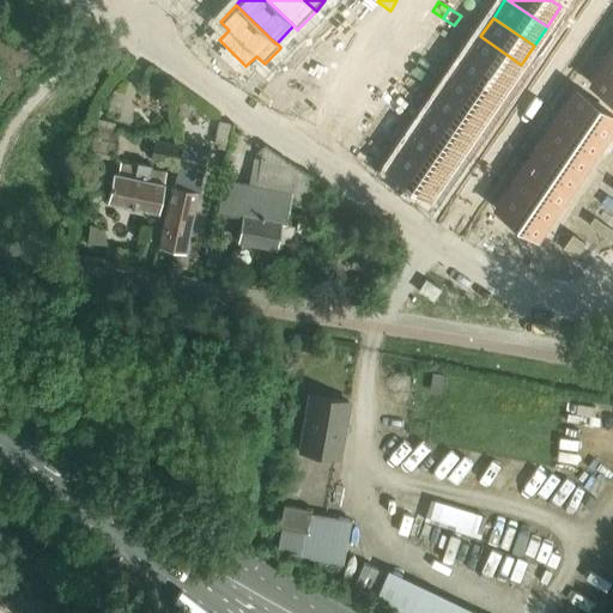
[(341,29),(337,36),(349,44),(358,30),(346,22),(341,29)]
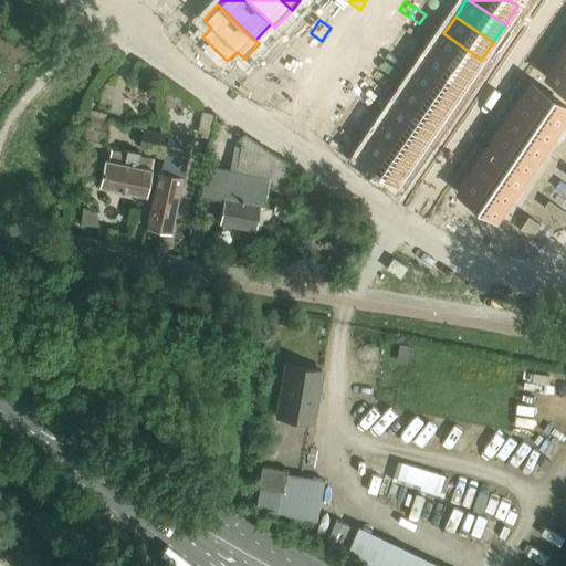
[(331,28),(322,41),(334,49),(343,35),(331,28)]
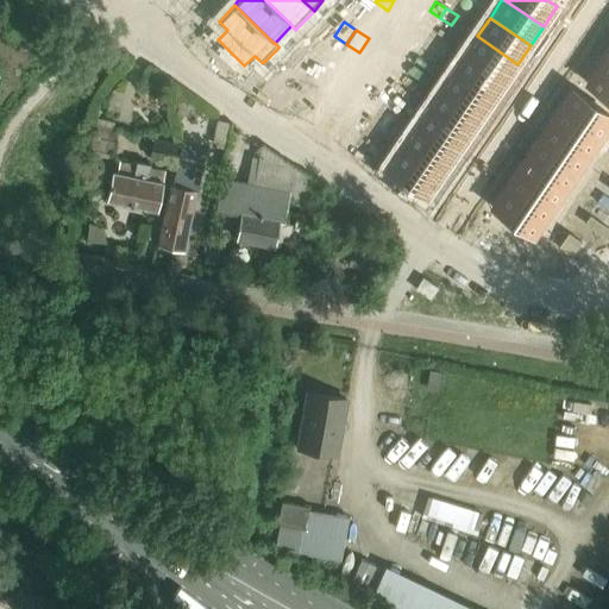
[(477,36),(464,55),(504,82),(518,64),(477,36)]
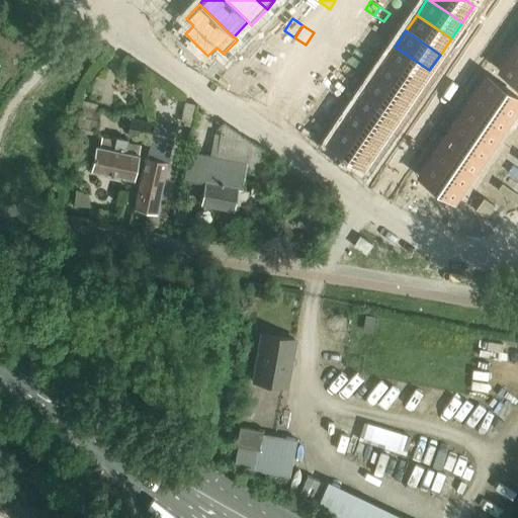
[(349,32),(343,41),(352,48),(358,39),(349,32)]
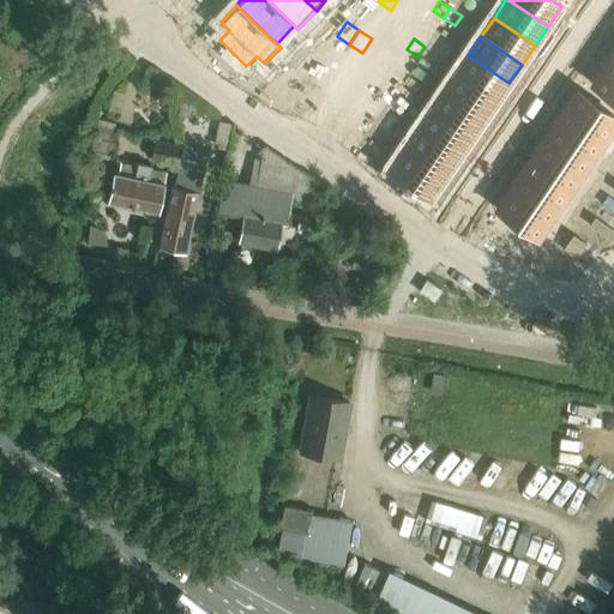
[(425,47),(417,56),(428,64),(432,59),(435,54),(425,47)]
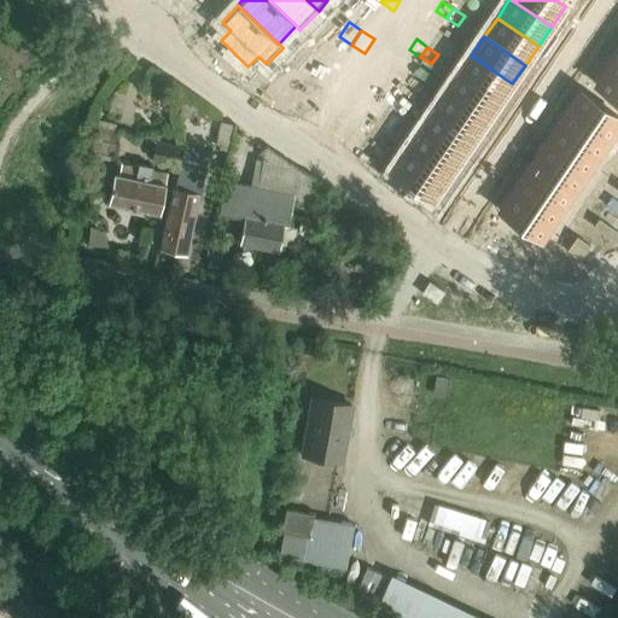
[(471,56),(458,75),(500,103),(512,83),(471,56)]
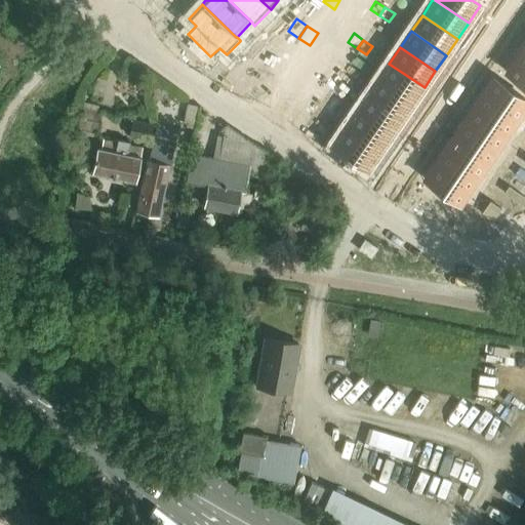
[(267,62),(263,68),(274,75),(282,63),(271,55),(267,62)]
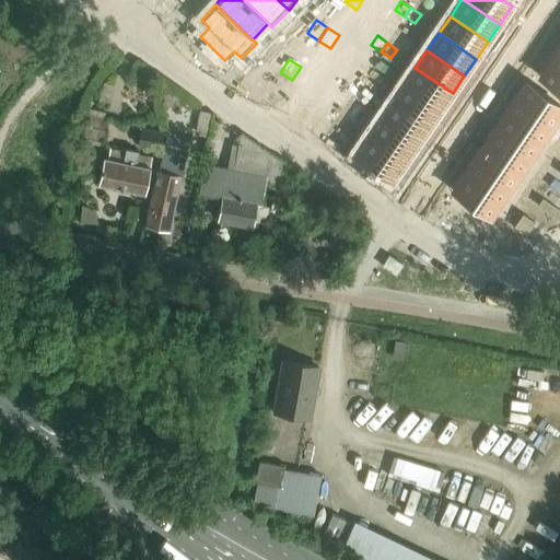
[(559,67),(551,61),(540,78),(559,91),(559,67)]
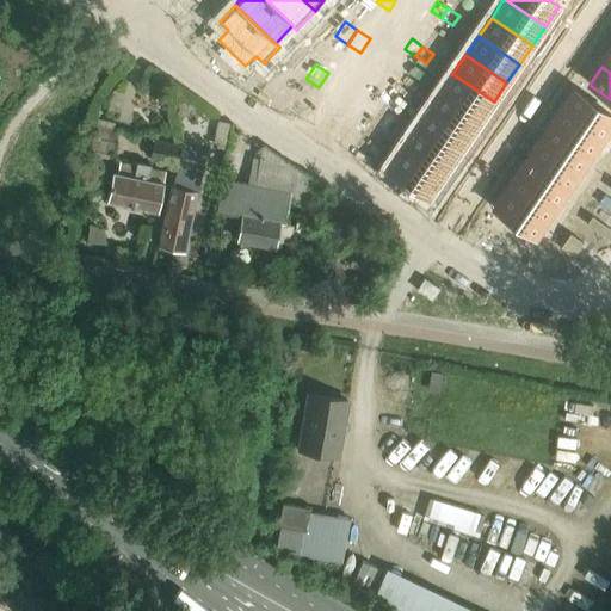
[(328,73),(319,87),(331,96),(340,81),(328,73)]
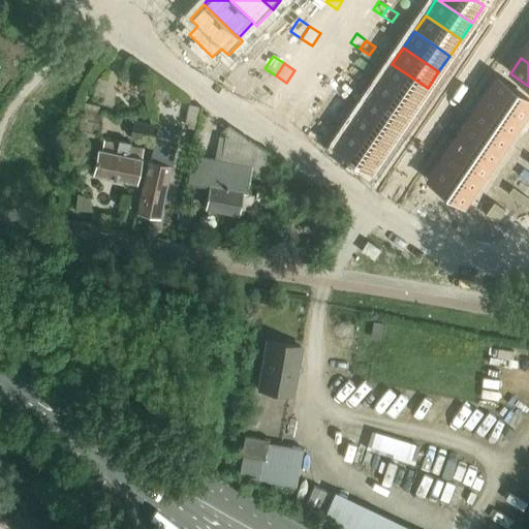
[(392,64),(380,81),(416,104),(428,88),(392,64)]
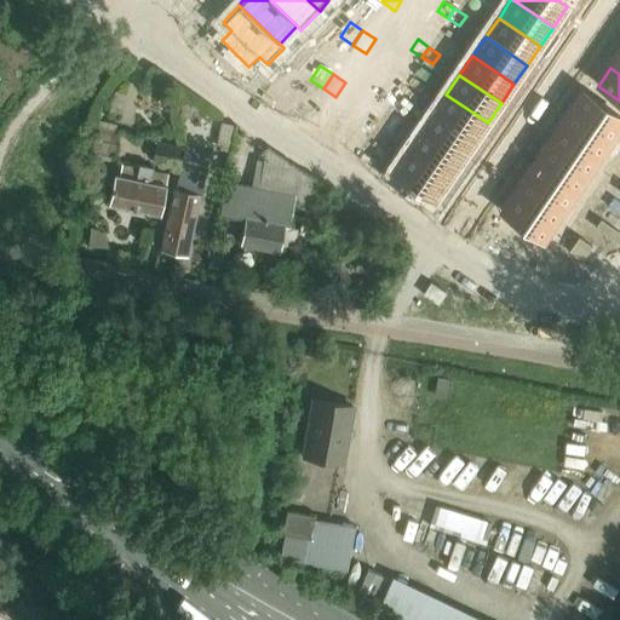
[(391,78),(384,89),(396,96),(402,85),(391,78)]
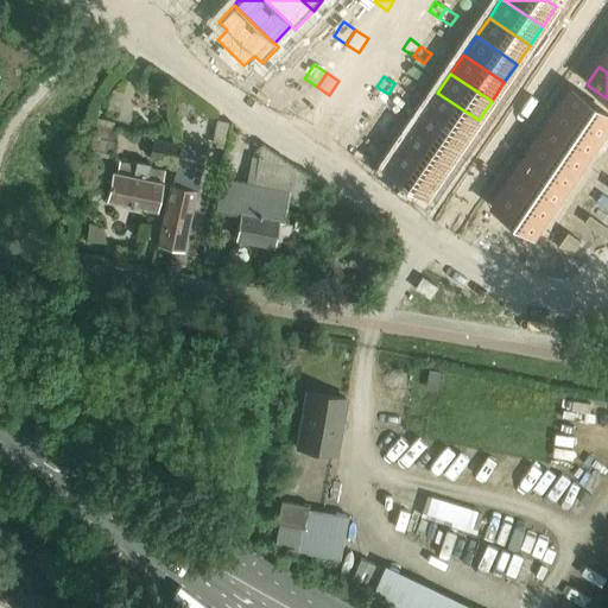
[(394,83),(388,94),(399,101),(401,96),(405,92),(394,83)]
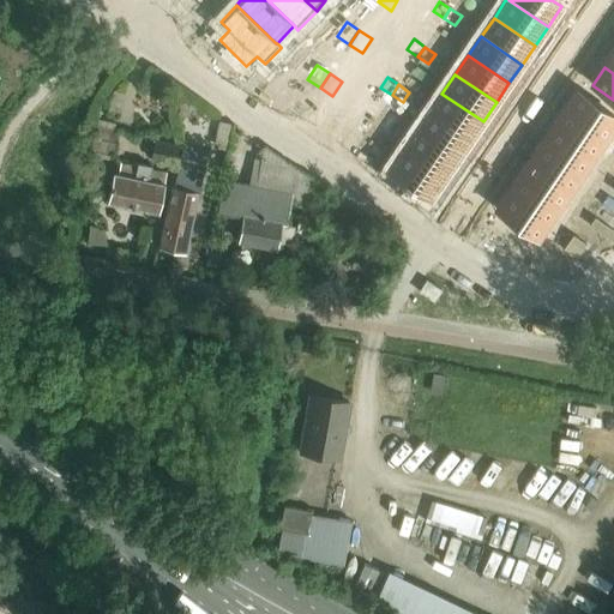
[(613,116),(577,91),(565,109),(606,137),(613,125),(613,116)]
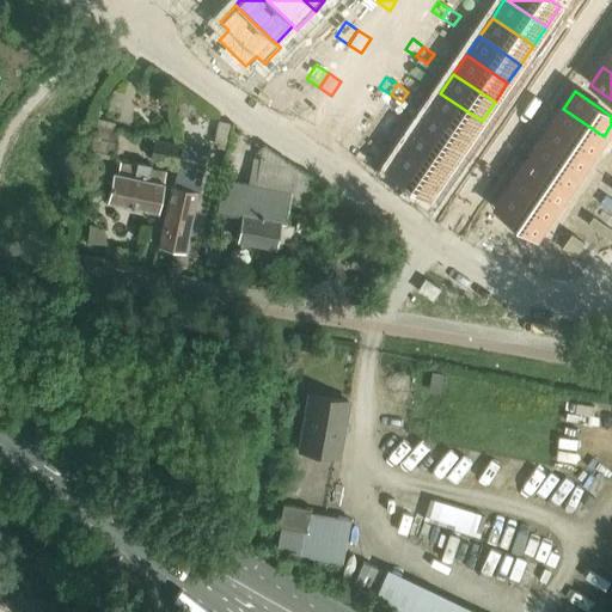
[(440,93),(428,112),(469,140),(482,121),(440,93)]
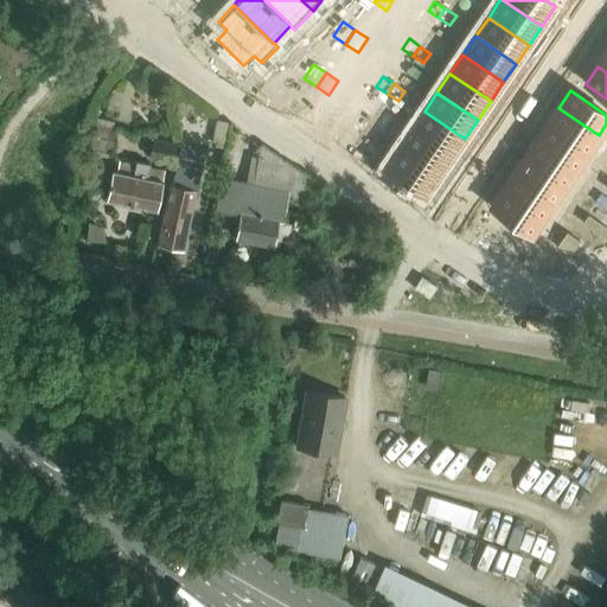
[(558,108),(547,125),(588,152),(599,135),(558,108)]
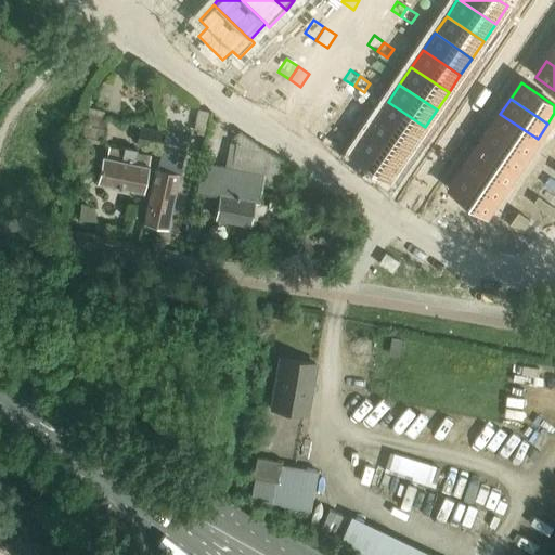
[(388,102),(376,119),(413,144),(425,127),(388,102)]
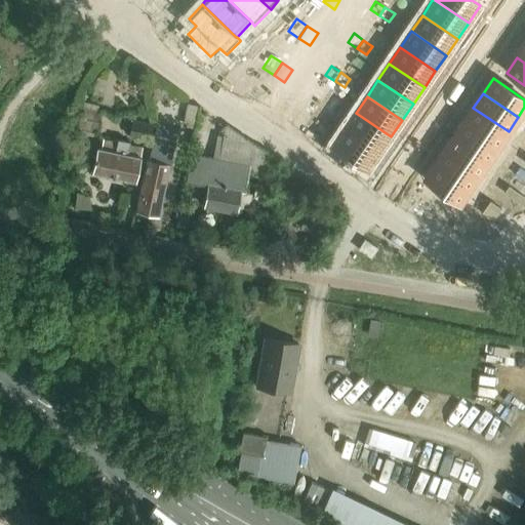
[(310,98),(304,107),(313,113),(319,105),(310,98)]
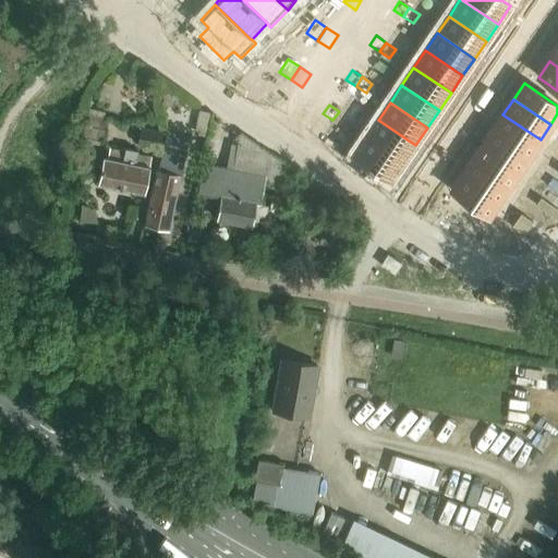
[(339,111),(332,120),(342,128),(346,123),(349,118),(339,111)]
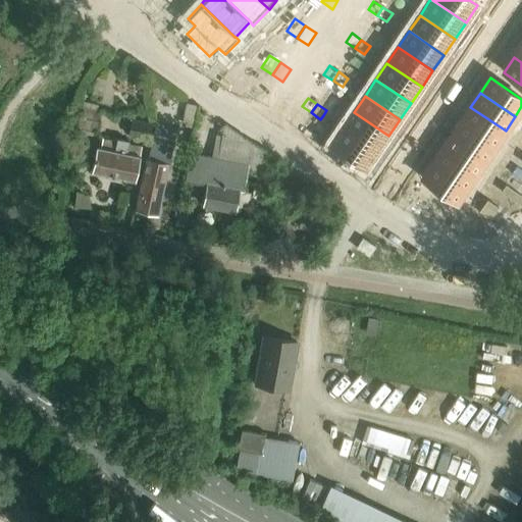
[(470,107),(461,121),(496,145),(506,131),(470,107)]
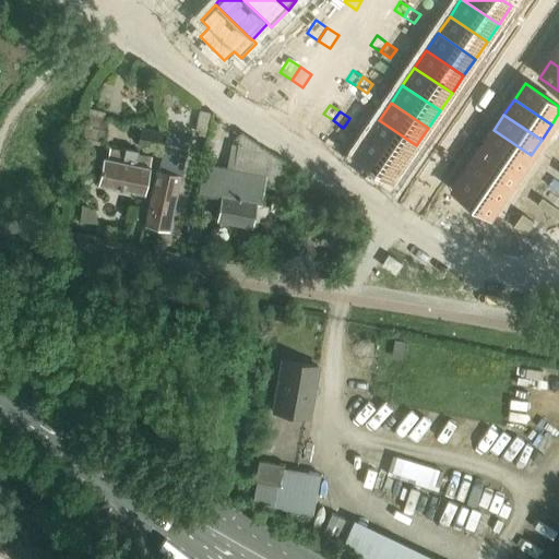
[(88,117),(84,137),(103,140),(107,121),(88,117)]
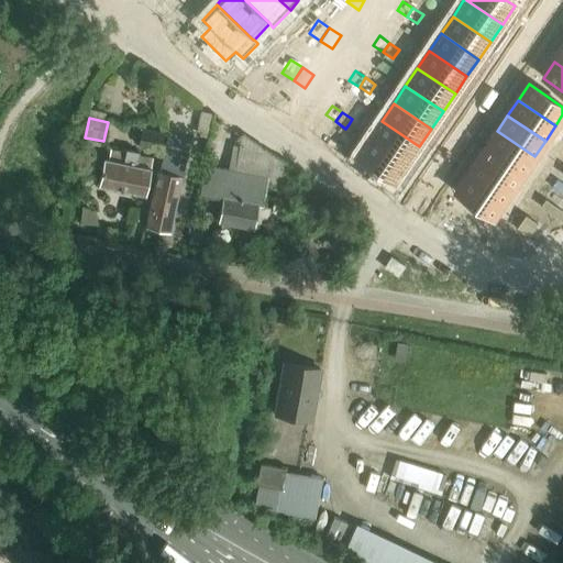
[(382,121),(370,139),(407,164),(419,146),(382,121)]
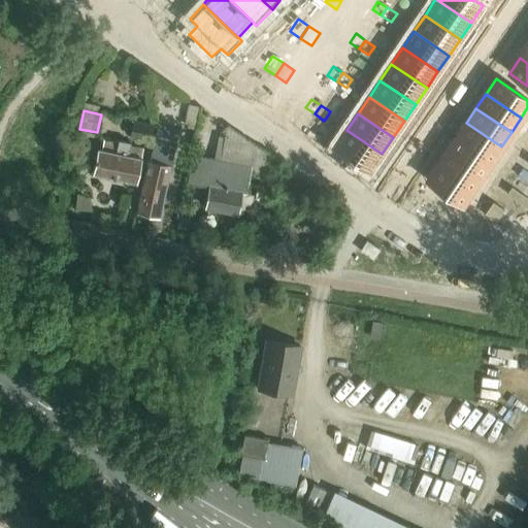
[(131,137),(151,141),(155,125),(134,121),(131,137)]
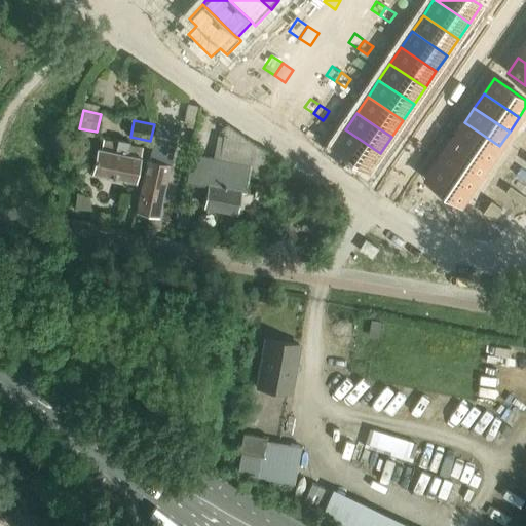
[(464,122),(455,137),(490,160),(499,146),(464,122)]
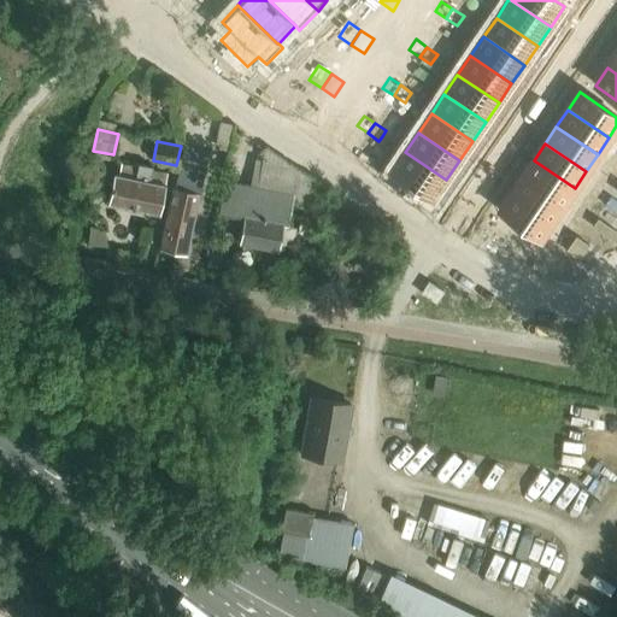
[(210,153),(184,147),(170,209),(162,250),(187,256),(210,153)]
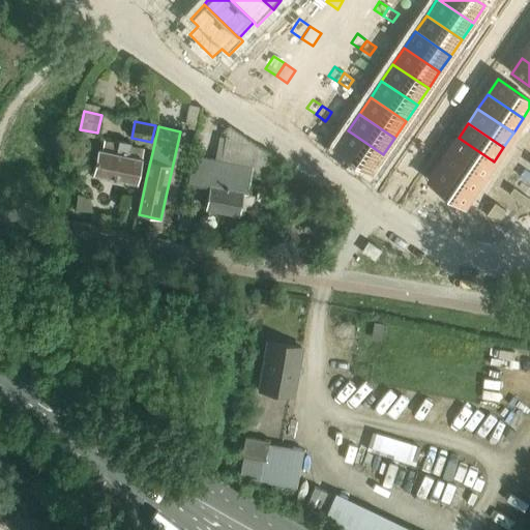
[(269,154),(228,126),(222,162),(194,155),(188,183),(211,187),(207,209),(239,215),(242,194),(247,195),(252,173),(265,176),(269,154)]
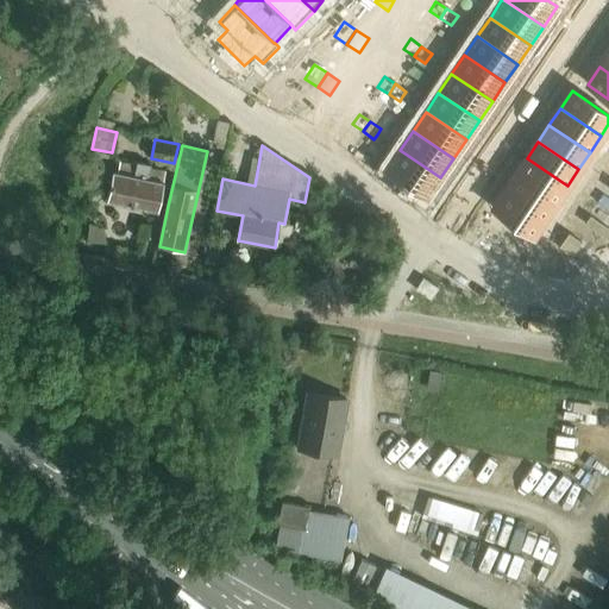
[(400,150),(387,169),(412,187),(427,198),(440,177),(400,150)]
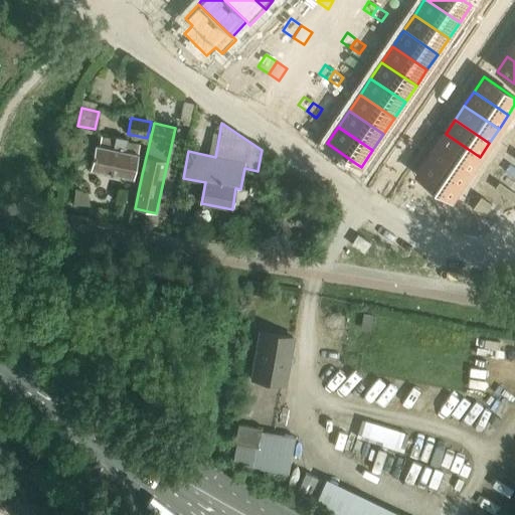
[(446,134),(436,147),(470,171),(480,157),(446,134)]
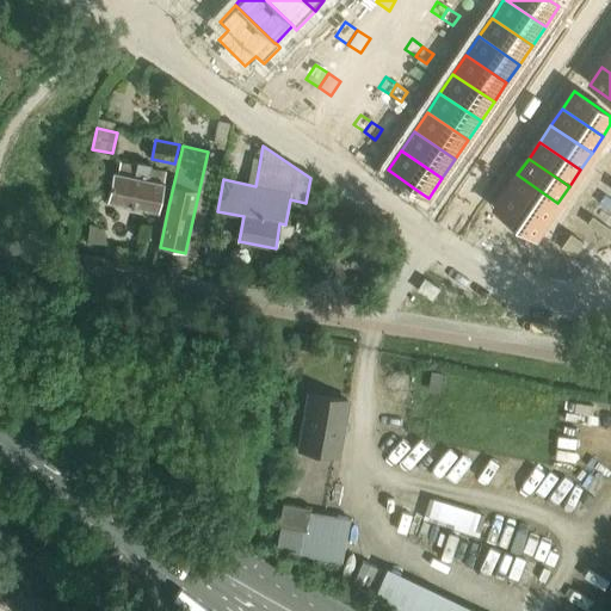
[(118,173),(113,172),(107,202),(159,213),(167,172),(150,170),(152,166),(137,162),(137,166),(121,162),(118,173)]
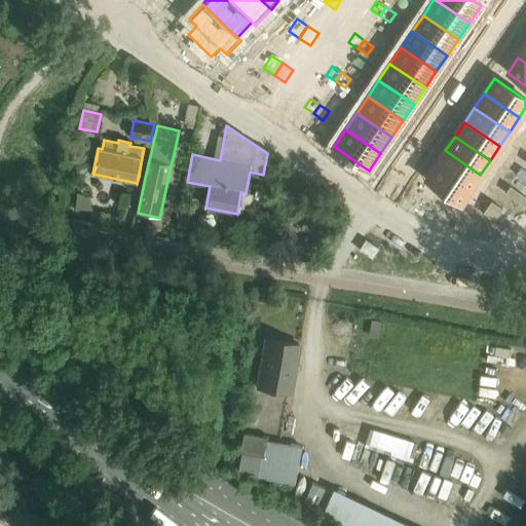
[(445,150),(436,164),(471,189),(480,175),(445,150)]
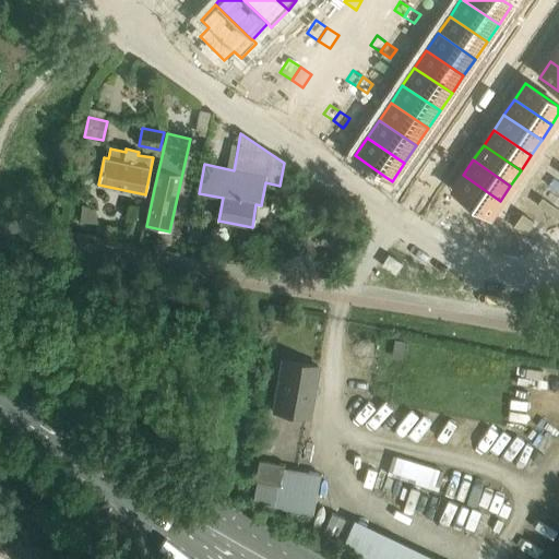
[(463,175),(452,191),(489,216),(500,201),(463,175)]
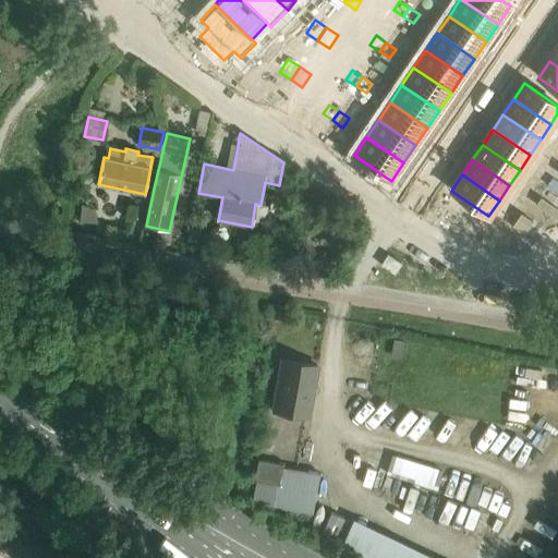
[(537,204),(536,205),(547,214),(552,206),(541,198),(537,204)]
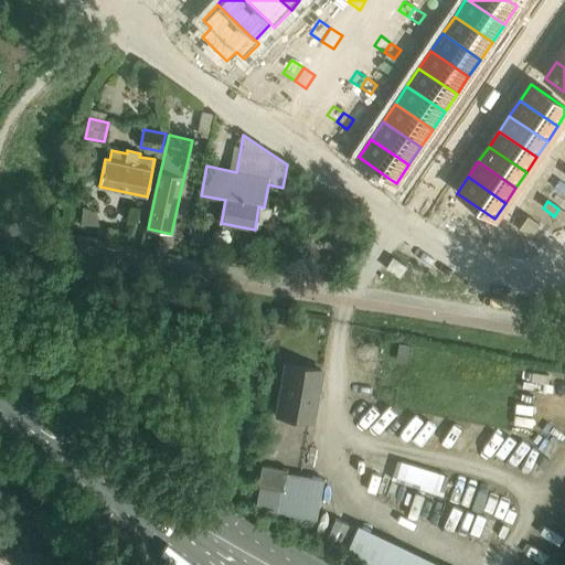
[(304,212),(323,219),(326,212),(306,205),(304,212)]
